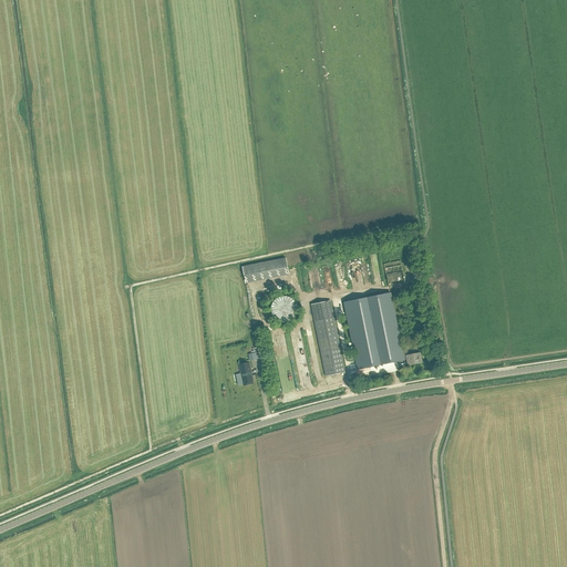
[(243,268),(246,285),(289,276),(286,259),(243,268)]
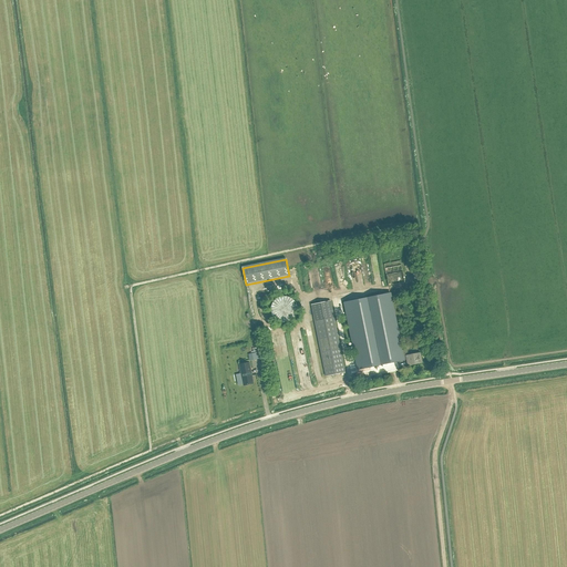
[(401,266),(384,269),(388,286),(404,282),(401,266)]
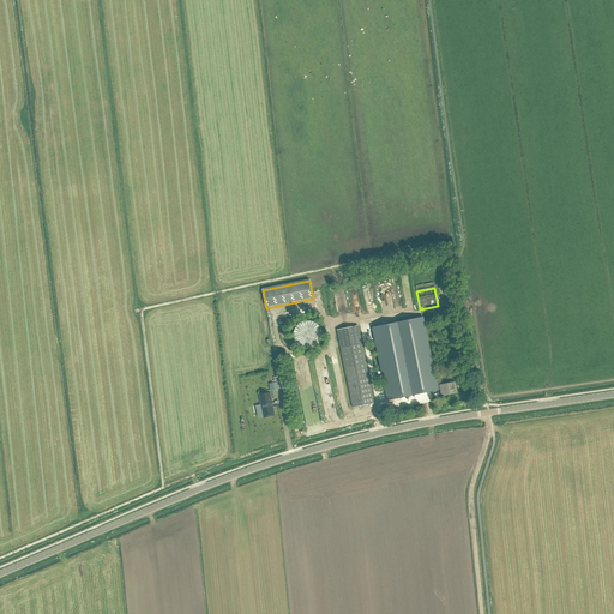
[(373,327),(373,333),(385,391),(386,399),(387,401),(392,399),(408,396),(411,396),(425,392),(437,390),(434,381),(434,380),(423,327),(423,324),(422,318),(410,320),(397,323),(395,324),(389,324),(373,327)]
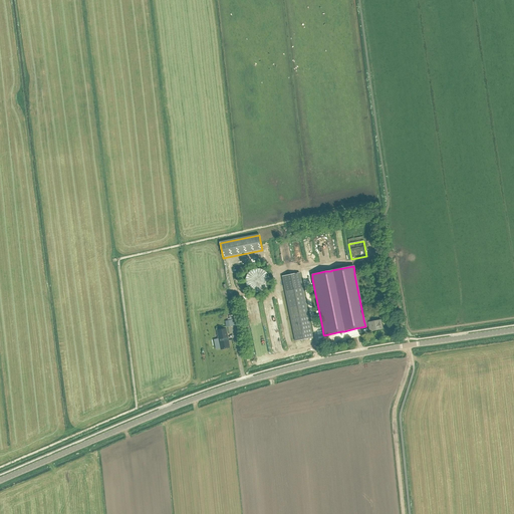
[(269,281),(269,277),(267,274),(265,271),(262,269),(258,268),(254,269),(251,270),(248,273),(246,276),(245,280),(246,283),(247,287),(250,290),(253,291),(256,292),(260,292),(264,291),(267,288),(268,285),(269,281)]
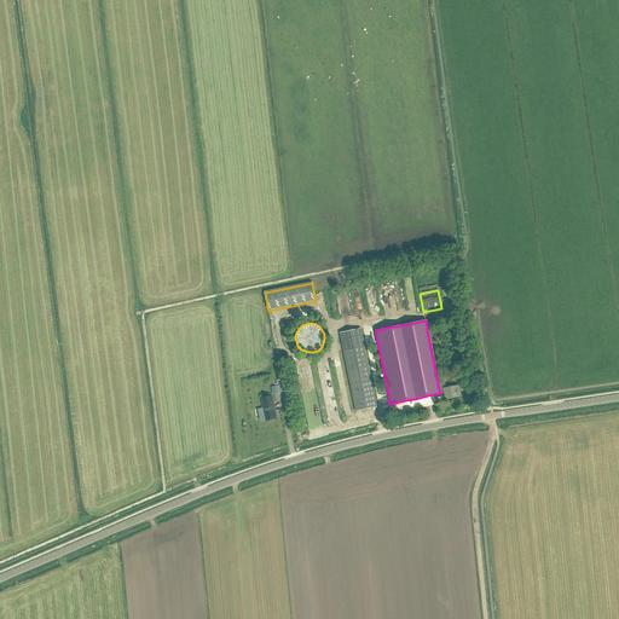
[(362,329),(340,334),(356,410),(377,406),(362,329)]
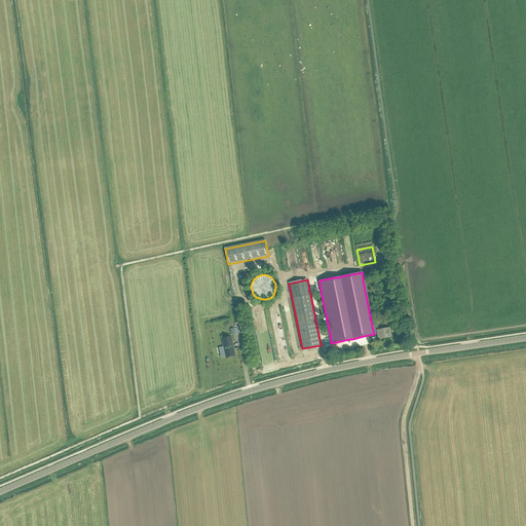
[(254,323),(258,322),(256,313),(249,314),(243,315),(246,325),(251,323),(252,326),(255,326),(254,323)]
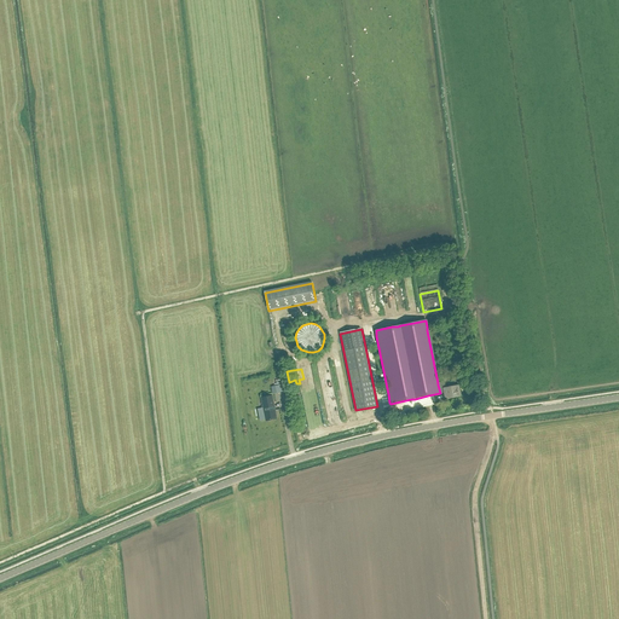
[(438,383),(438,385),(440,393),(445,393),(446,399),(461,395),(458,385),(449,387),(445,388),(444,382),(441,382),(438,383)]
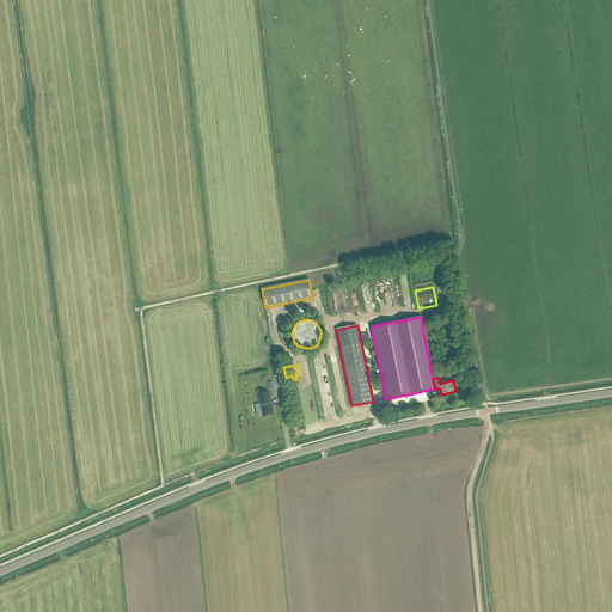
[(269,391),(258,393),(261,403),(262,403),(263,407),(261,408),(263,416),(274,415),(271,405),(270,401),(271,401),(269,391)]
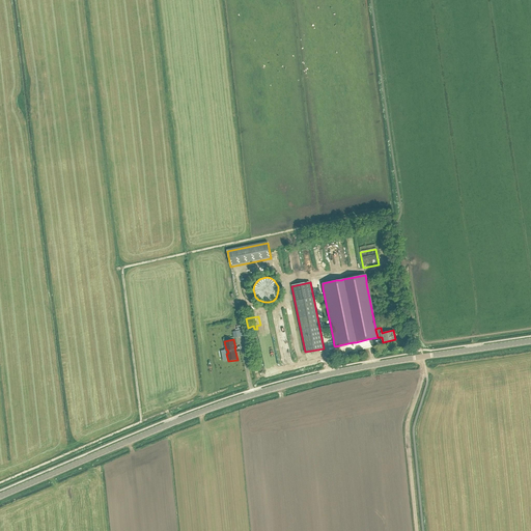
[(279,355),(272,357),(274,363),(280,362),(279,355)]
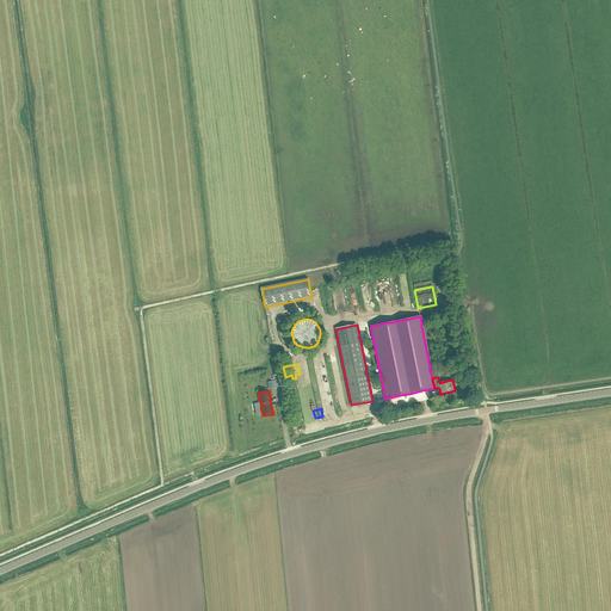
[(307,423),(303,411),(296,413),(298,419),(301,425),(307,423)]
